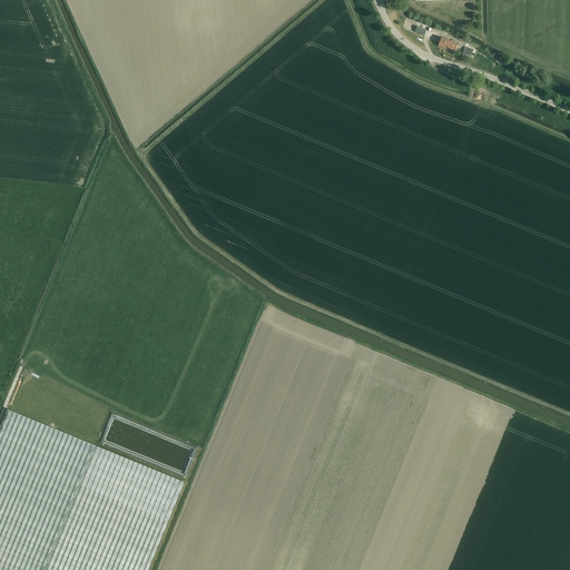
[(416,27),(414,31),(424,36),(425,32),(421,31),(422,28),(416,27)]
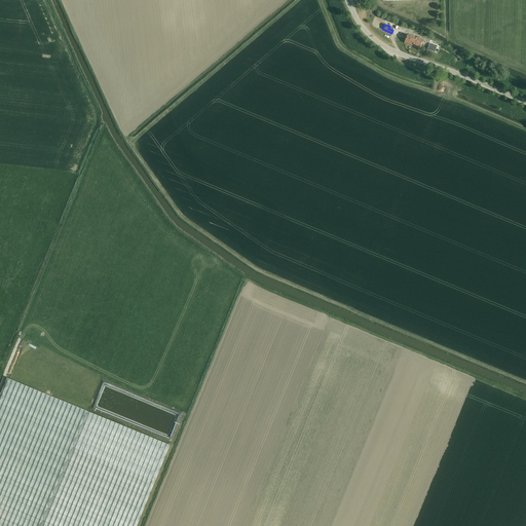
[(406,39),(404,42),(412,45),(412,44),(420,47),(423,40),(415,37),(407,34),(407,35),(406,39)]
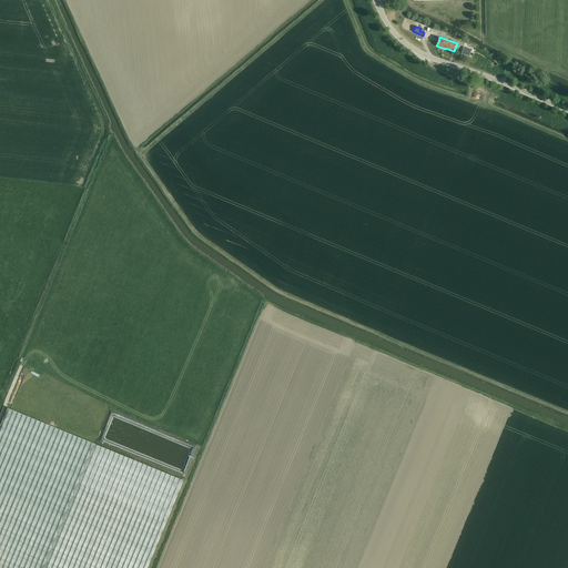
[(463,51),(462,53),(469,57),(472,50),(468,49),(464,47),(463,51)]
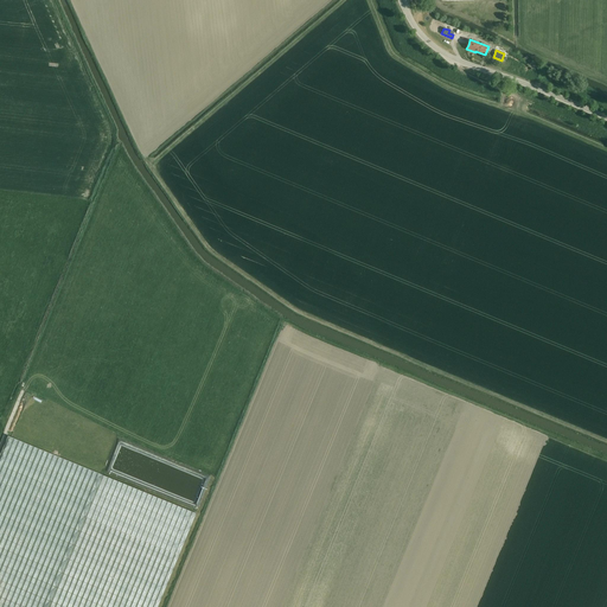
[(0,606),(48,606),(102,475),(7,436),(0,454),(0,606)]
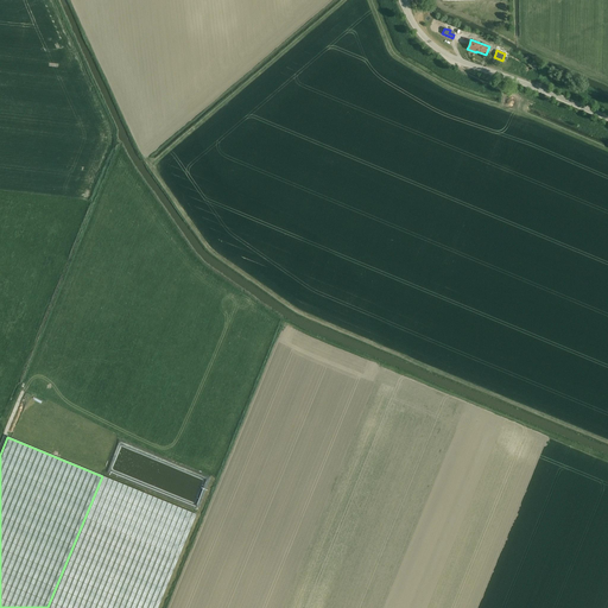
[(102,476),(48,607),(158,607),(197,514),(102,476)]
